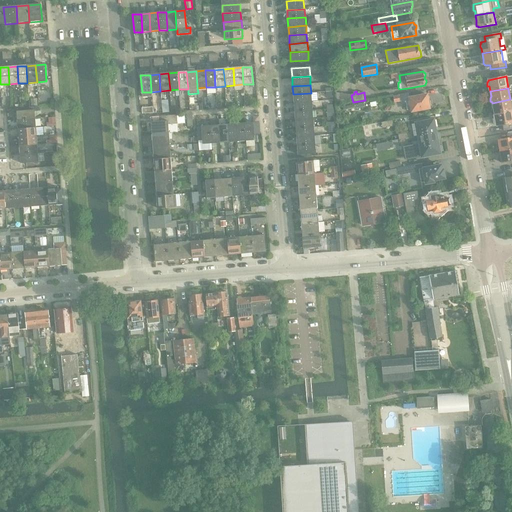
[(312,102),(311,93),(293,94),(294,103),(312,102)]
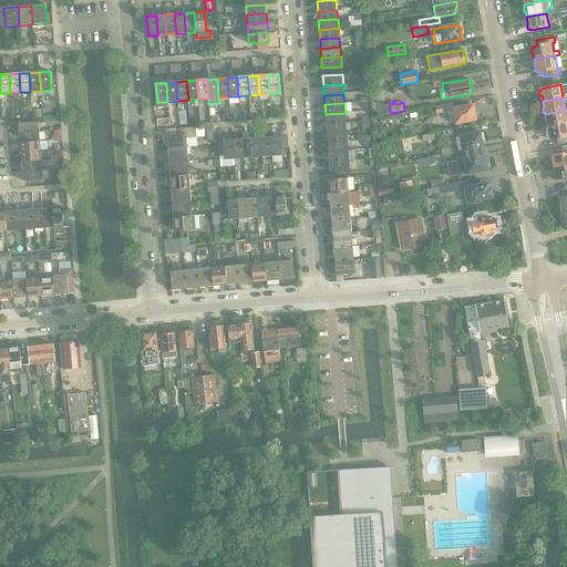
[(477,117),(476,112),(474,111),(473,105),(453,109),(454,111),(450,112),(451,122),(455,121),(456,124),(475,120),(475,119),(477,117)]
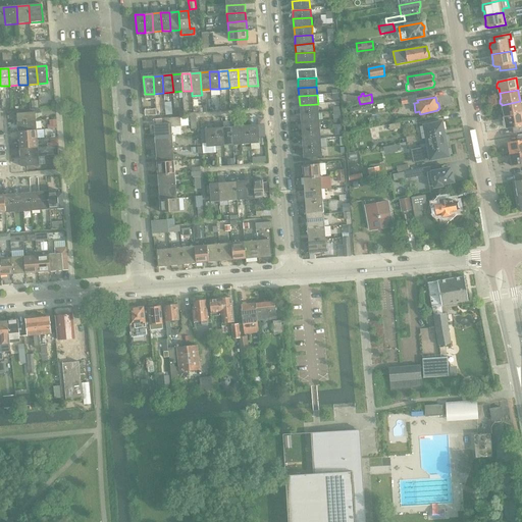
[(521,108),(521,109),(520,101),(502,105),(502,106),(501,107),(502,111),(503,111),(504,116),(521,112),(521,108)]
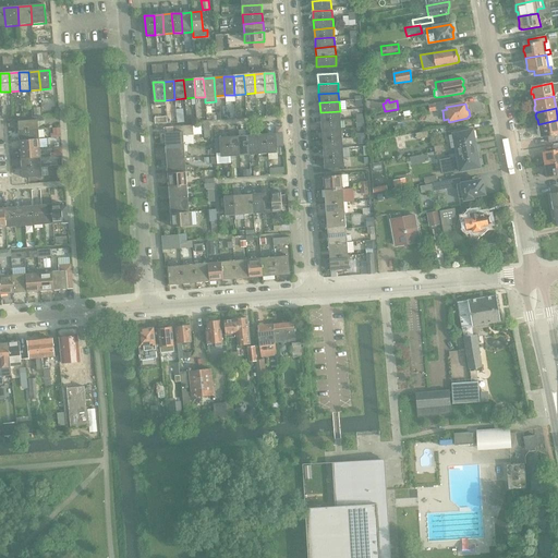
[(340,121),(340,111),(320,112),(320,122),(340,121)]
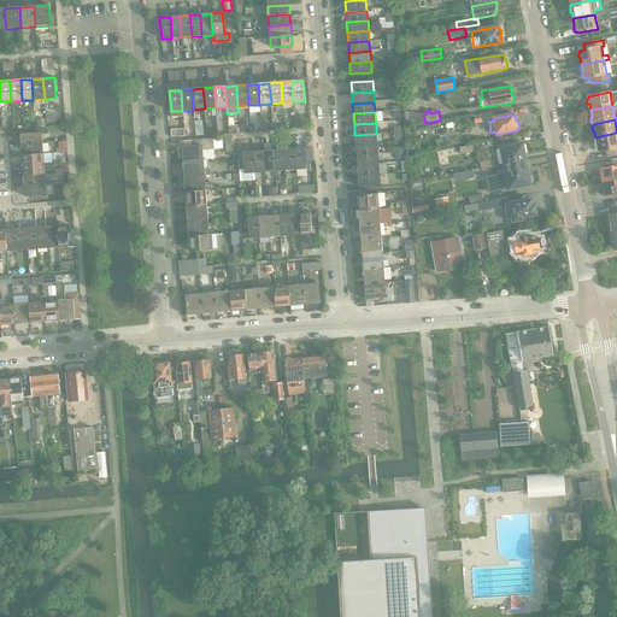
[(439,124),(412,129),(413,134),(424,131),(424,133),(427,133),(427,131),(440,129),(439,124)]
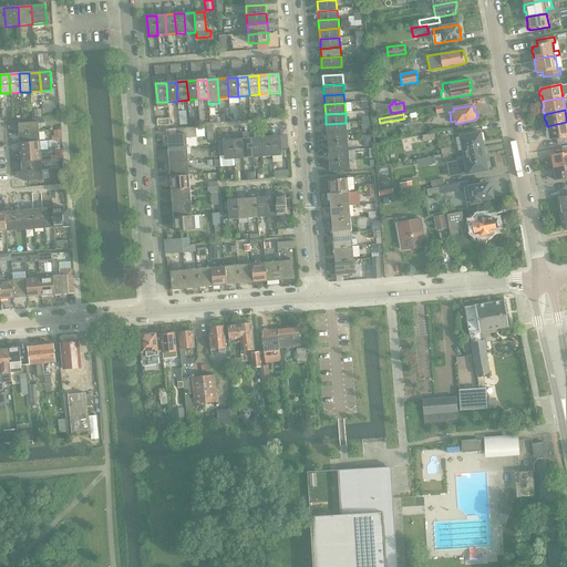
[(39,132),(38,122),(18,123),(19,133),(39,132)]
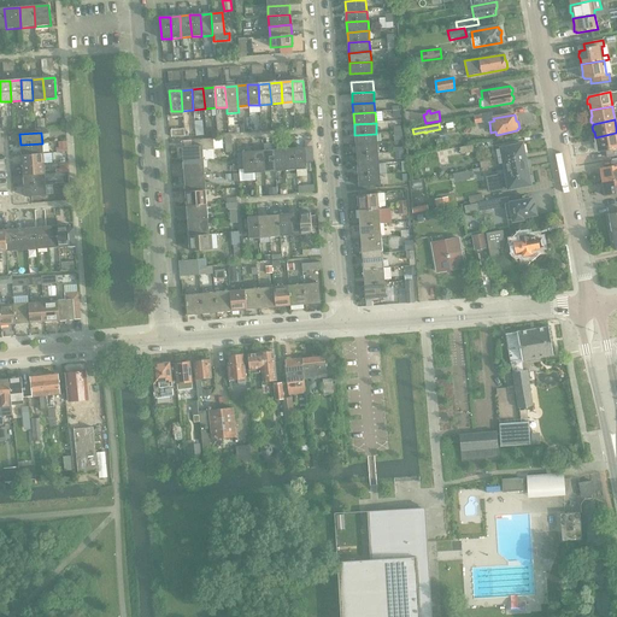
[(616,133),(595,137),(597,144),(595,146),(597,150),(598,151),(598,152),(605,151),(607,158),(616,156),(616,133)]
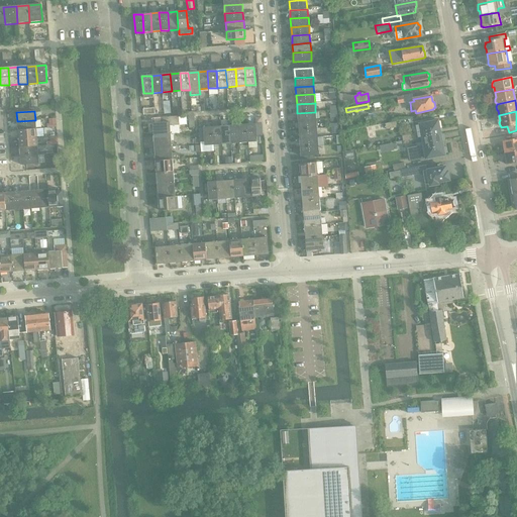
[(316,119),(315,112),(297,113),(298,121),(316,119)]
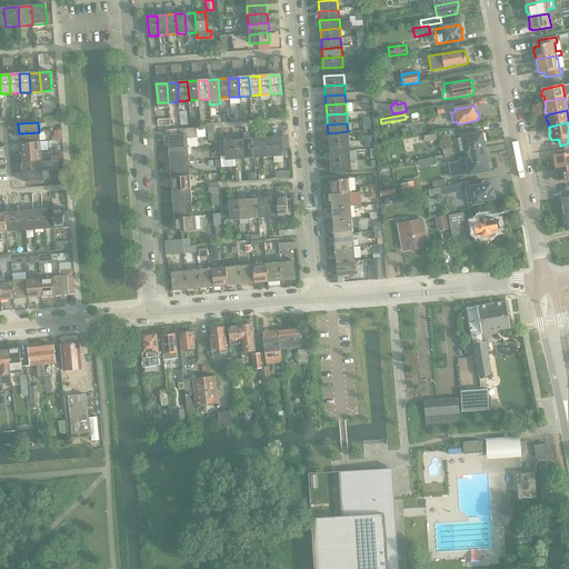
[(188,148),(187,138),(197,138),(197,128),(178,129),(178,135),(168,136),(169,149),(188,148)]
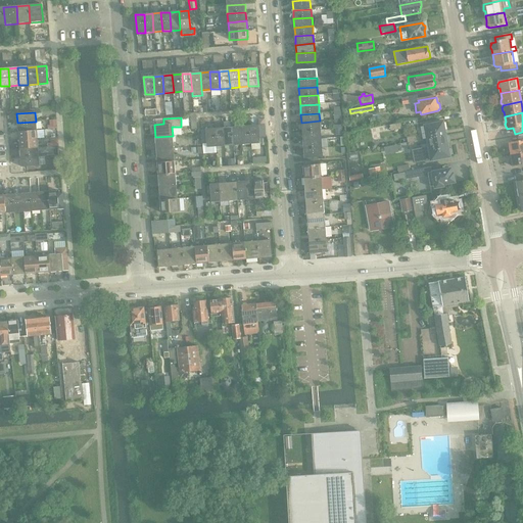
[(321,130),(320,121),(301,123),(302,132),(321,130)]
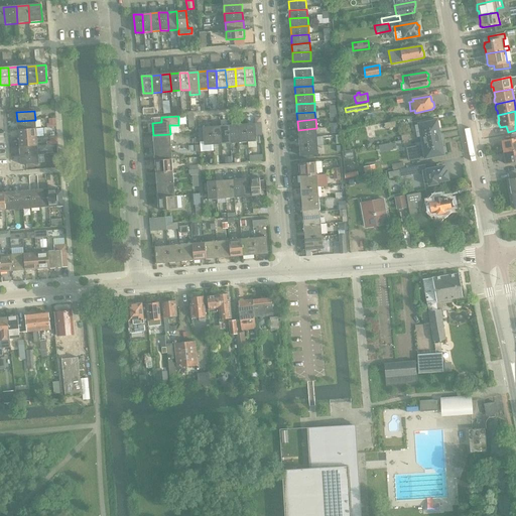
[(36,128),(35,120),(17,121),(18,130),(36,128)]
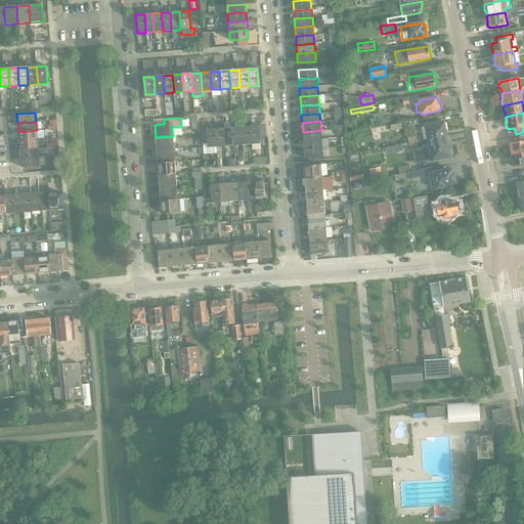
[(450,158),(444,122),(425,126),(429,147),(416,149),(418,164),(450,158)]
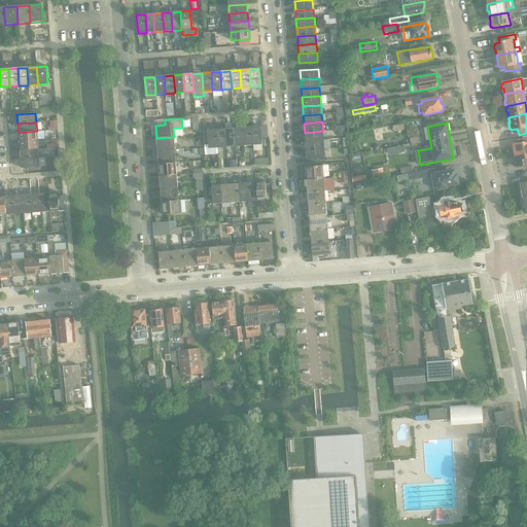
[(260,126),(251,127),(252,145),(262,144),(262,147),(268,146),(267,139),(268,139),(267,126),(260,127),(260,126)]
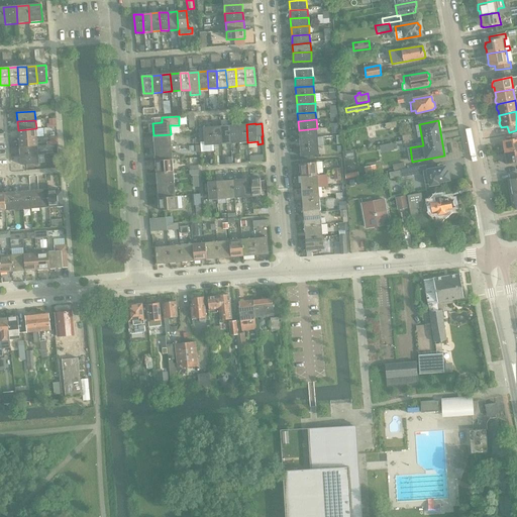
[(247,142),(246,124),(237,125),(239,143),(247,142)]
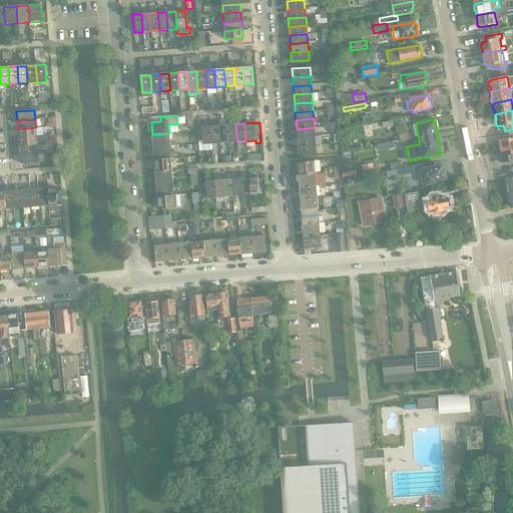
[(227,142),(226,124),(218,125),(219,143),(227,142)]
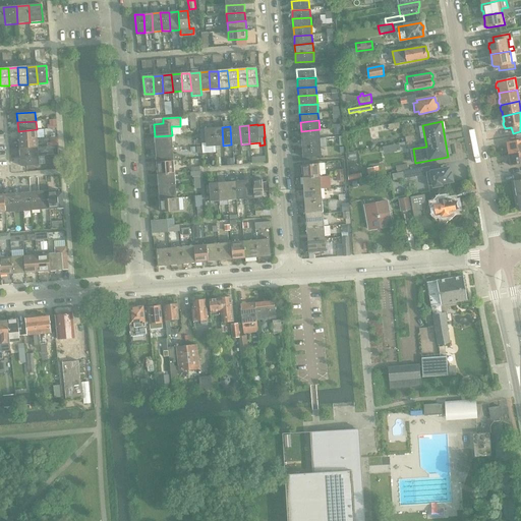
[(241,145),(239,126),(230,126),(231,145),(241,145)]
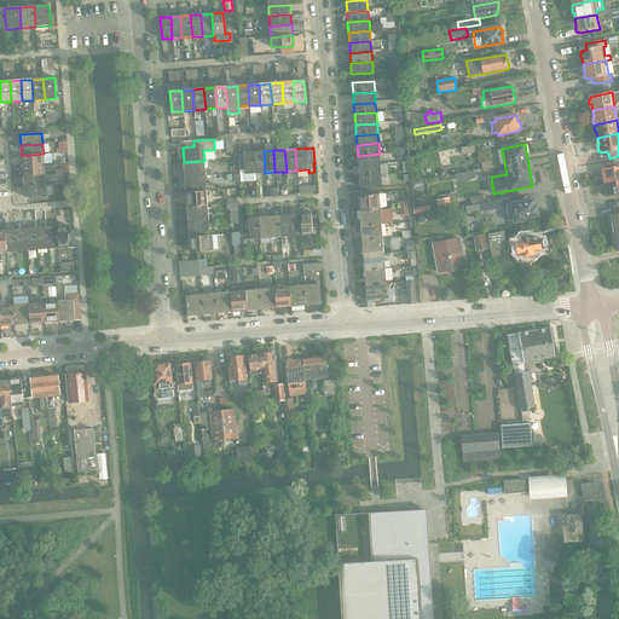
[(265,173),(264,151),(254,152),(255,174),(265,173)]
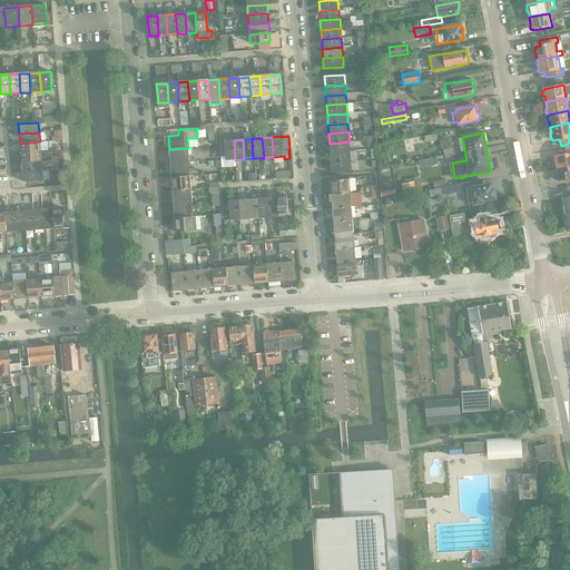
[(235,160),(234,140),(224,140),(224,144),(225,153),(225,160),(235,160)]
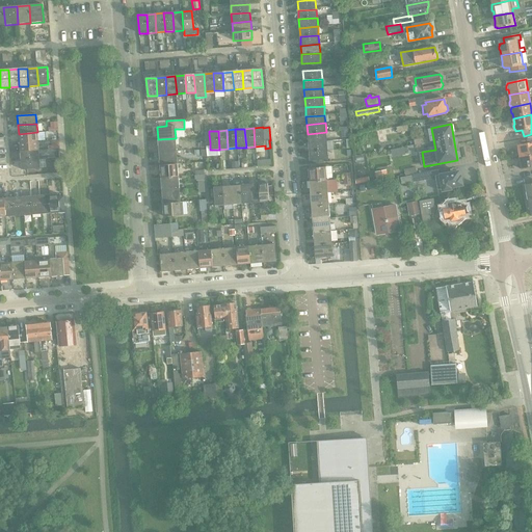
[(37,141),(37,132),(19,134),(20,143),(37,141)]
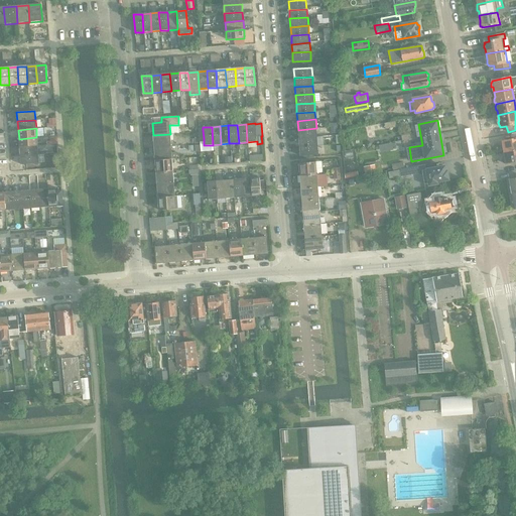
[(316,137),(316,128),(298,130),(298,139),(316,137)]
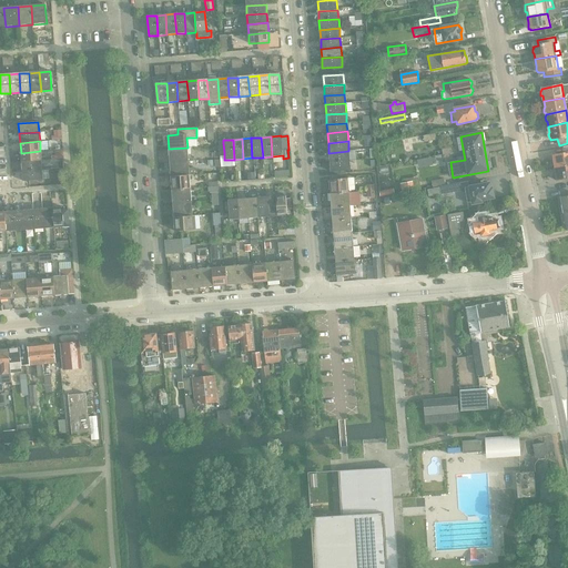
[(567,165),(567,145),(565,146),(566,153),(553,156),(555,169),(567,165)]
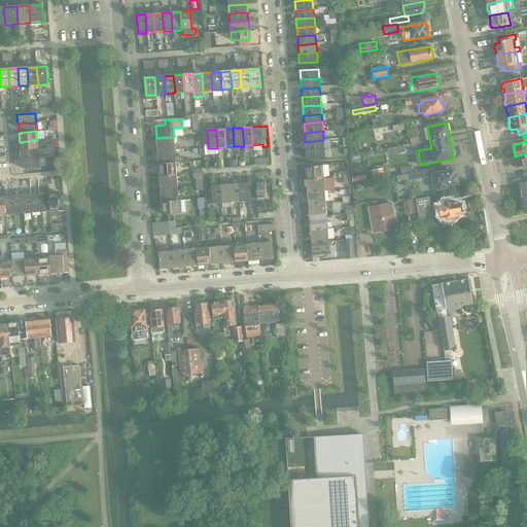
[(175,150),(174,137),(156,138),(157,151),(175,150)]
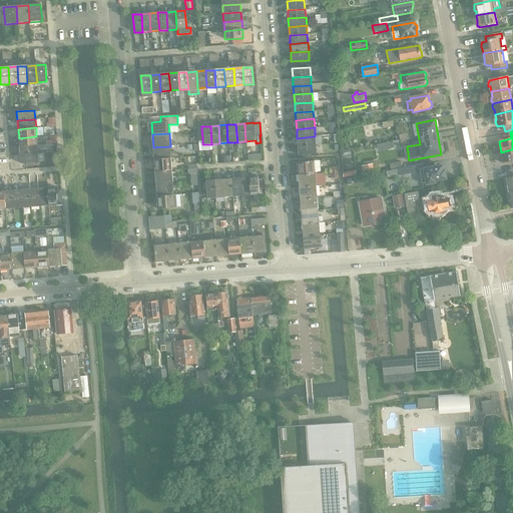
[(37,145),(36,136),(19,138),(19,146),(37,145)]
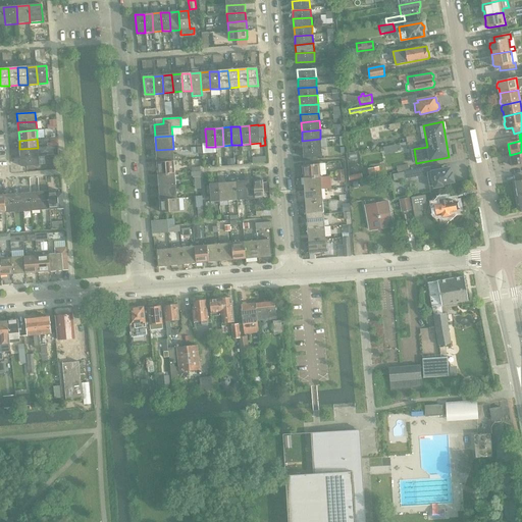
[(321,148),(320,139),(302,141),(303,149),(321,148)]
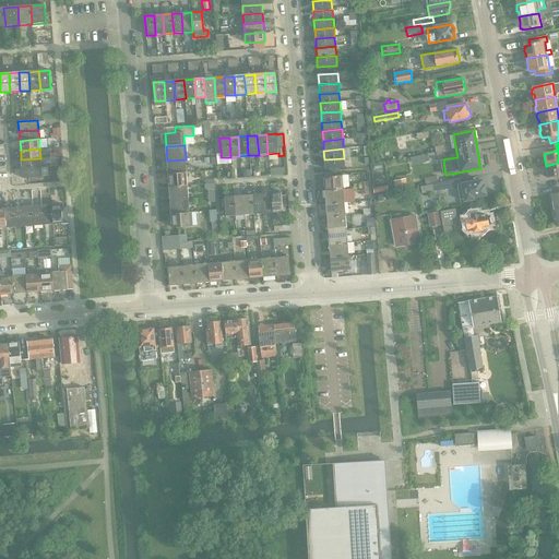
[(42,167),(40,158),(21,159),(22,168),(42,167)]
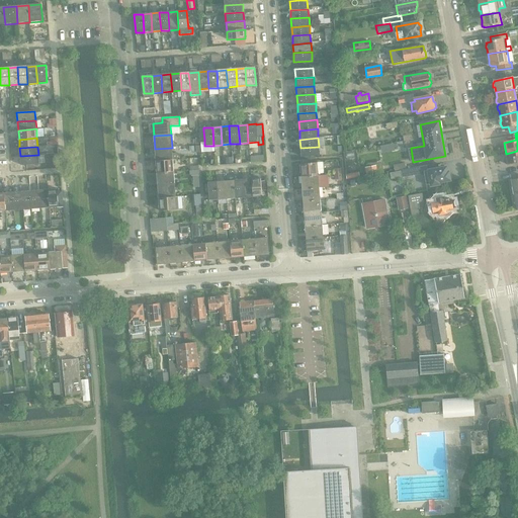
[(320,155),(319,147),(300,148),(301,157),(320,155)]
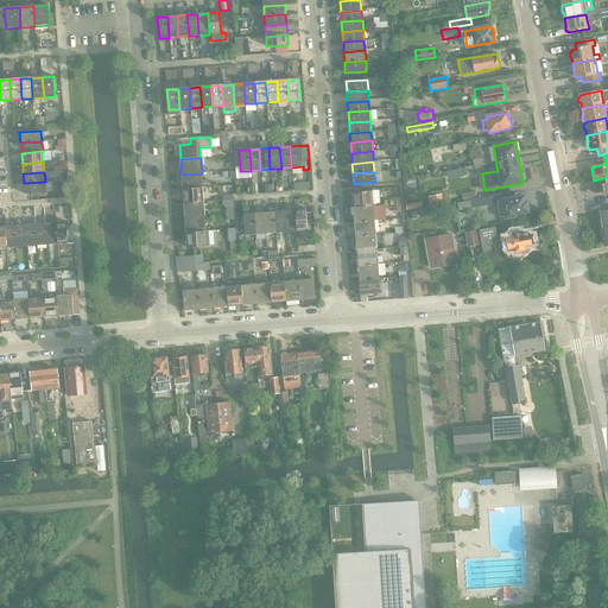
[(208,179),(202,179),(202,173),(182,175),(183,189),(203,188),(208,188),(208,179)]
